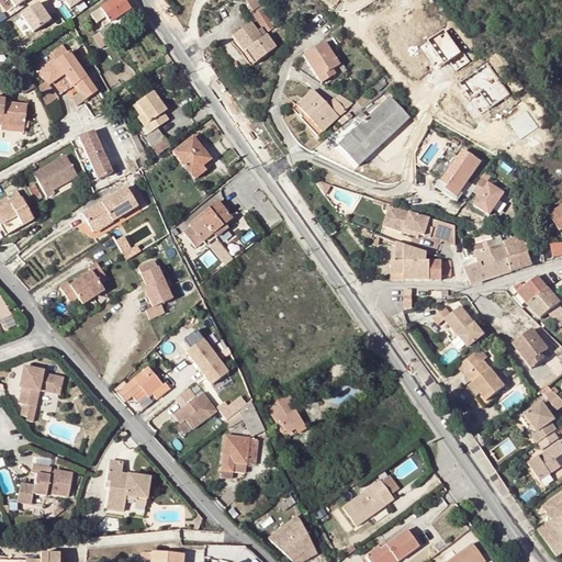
[(8,0),(14,9),(26,0),(8,0)]
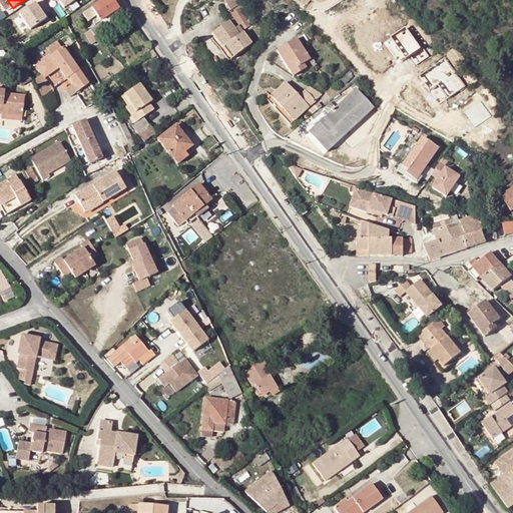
[(101,22),(102,21),(119,9),(112,0),(102,0),(83,14),(88,21),(96,15),(101,22)]
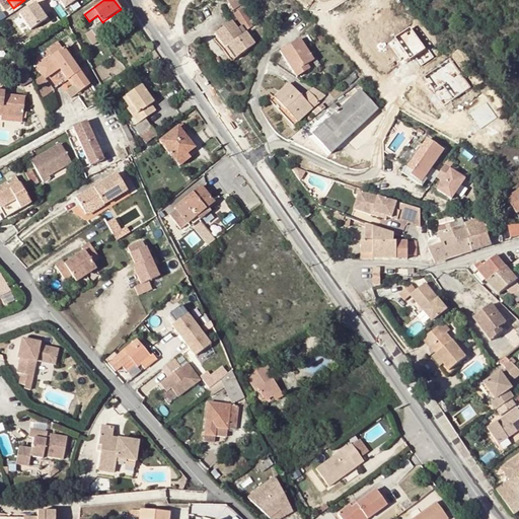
[(226,0),(233,10),(241,4),(238,0),(226,0)]
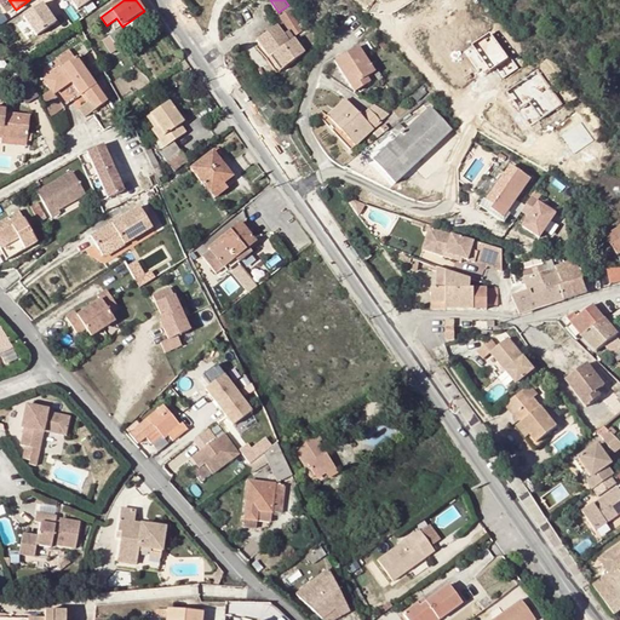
[(36,38),(56,23),(41,5),(23,18),(36,38)]
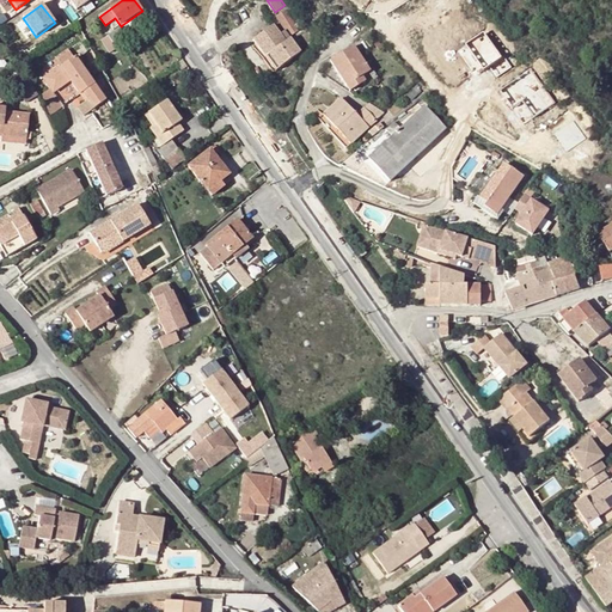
[(286,11),(277,16),(289,35),(298,30),(286,11)]
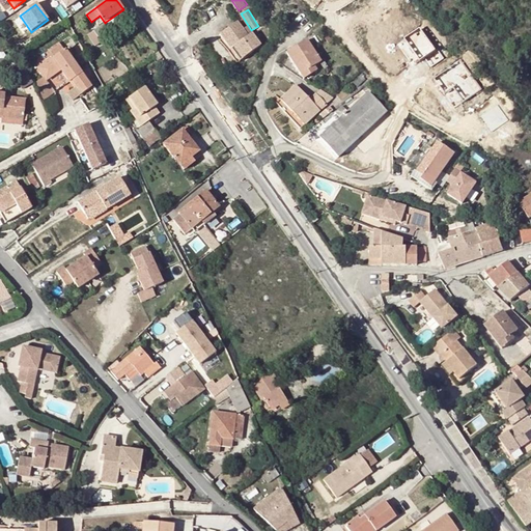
[(105,23),(93,30),(99,37),(110,29),(106,22),(105,23)]
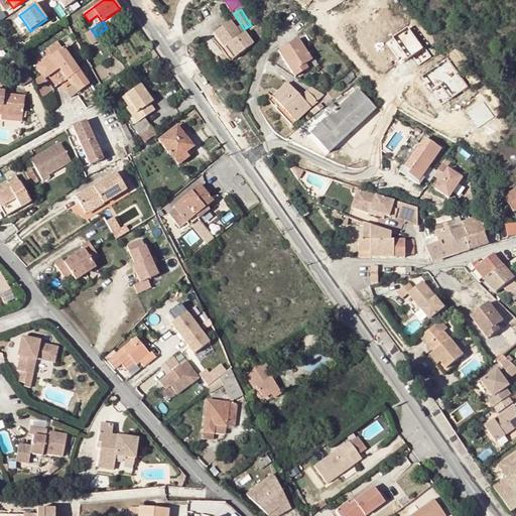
[(252,45),(239,27),(235,29),(230,21),(213,34),(224,48),(227,45),(235,56),(252,45)]
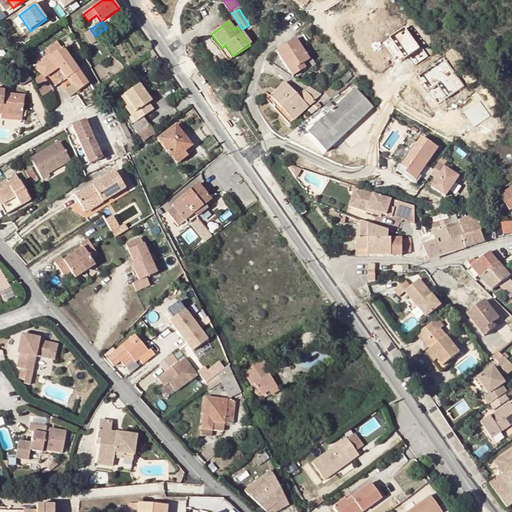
[(288,71),(301,64),(307,60),(295,40),(276,52),(288,71)]
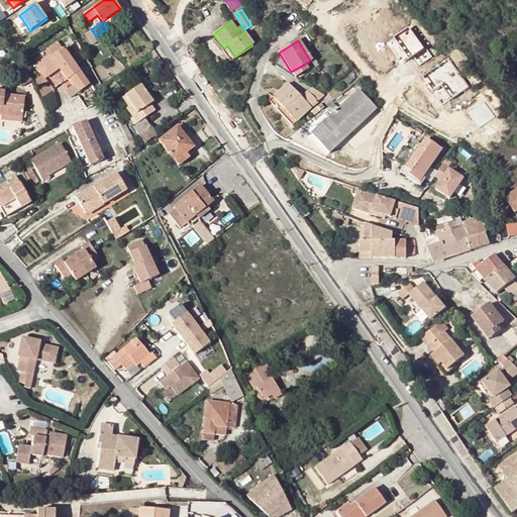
[(232,60),(235,57),(227,45),(224,48),(232,60)]
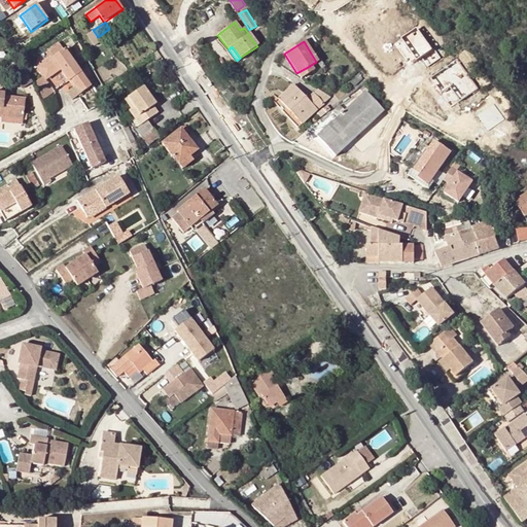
[(54,91),(67,81),(71,78),(76,85),(81,93),(91,86),(64,49),(37,68),(46,80),(54,91)]
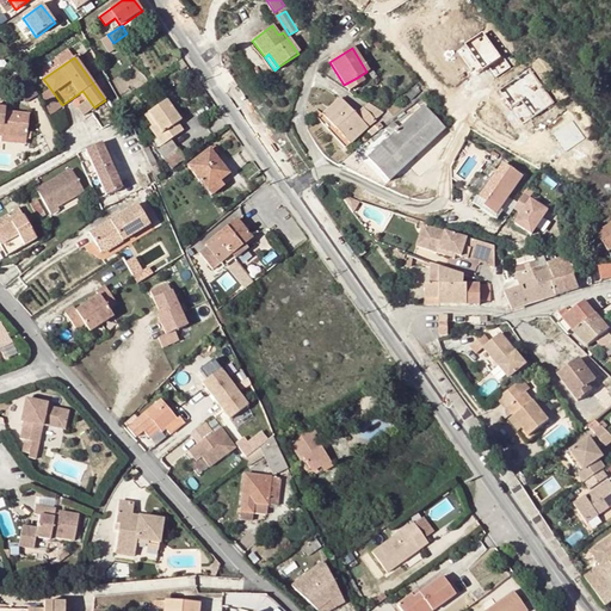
[(344,85),(349,92),(363,82),(359,76),(344,85)]
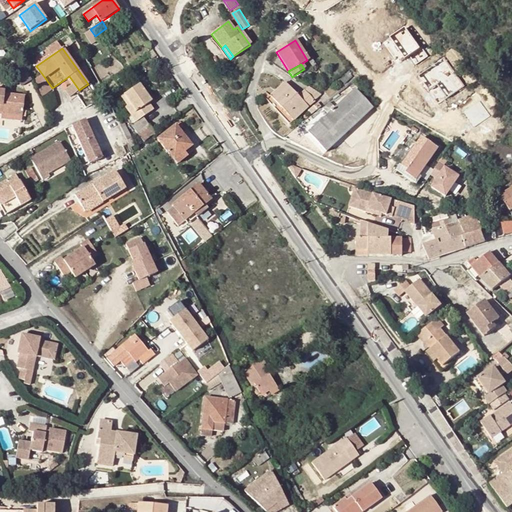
[(70,86),(74,83),(69,76),(65,79),(70,86)]
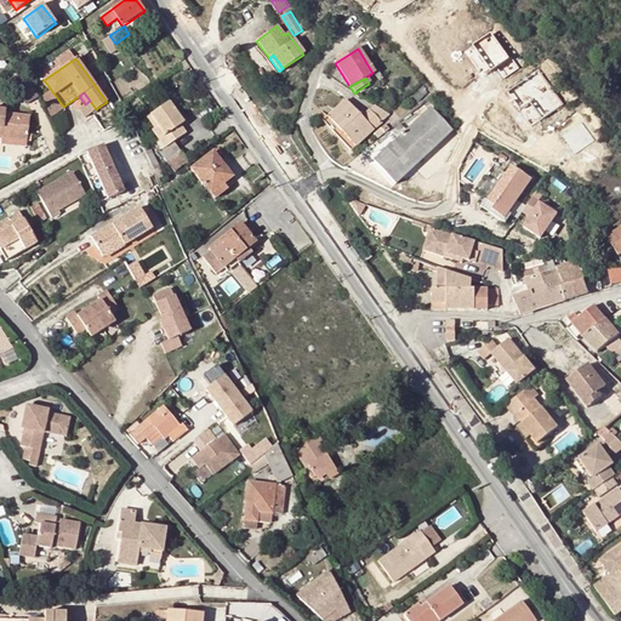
[(85,104),(79,109),(85,118),(96,109),(90,101),(85,104)]
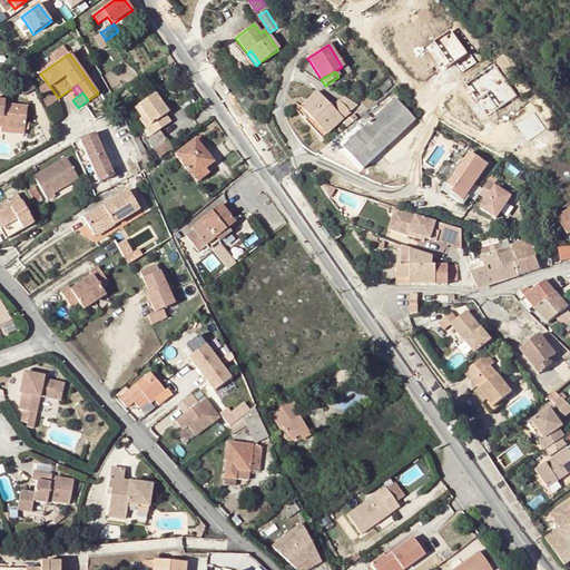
[(302,106),(326,134),(349,114),(338,101),(331,108),(317,92),(302,106)]
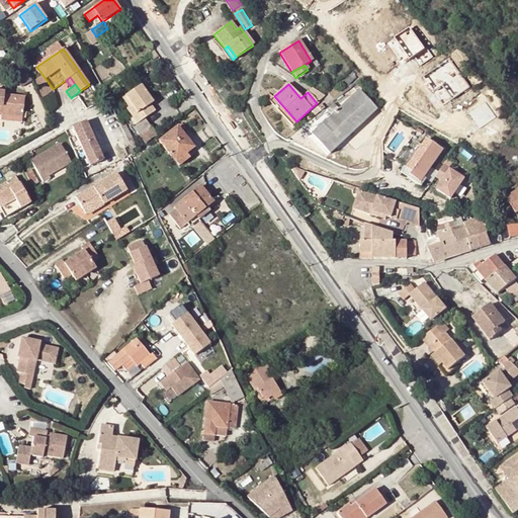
[(153,102),(150,98),(141,86),(122,98),(128,107),(132,105),(138,113),(133,116),(138,123),(155,110),(150,104),(153,102)]
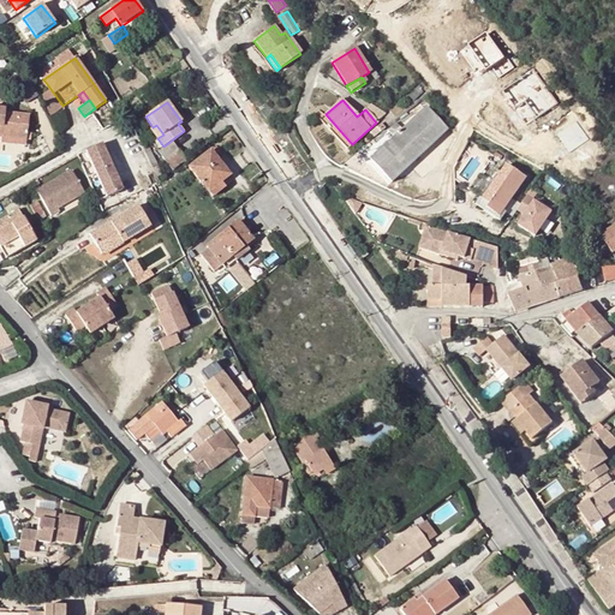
[(382,112),(370,105),(365,109),(376,123),(386,114),(382,112)]
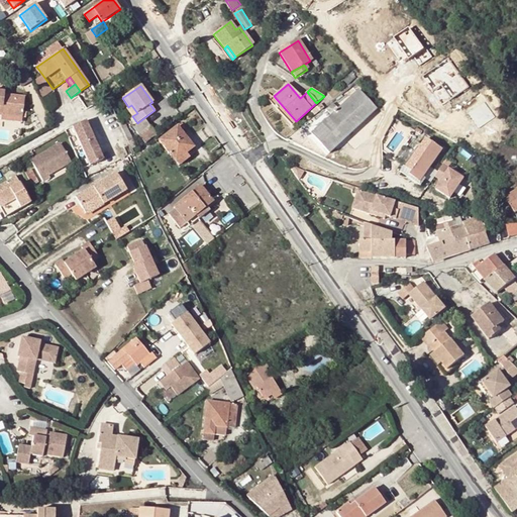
[(0,115),(2,115),(22,118),(24,97),(4,94),(5,91),(0,90),(0,115)]
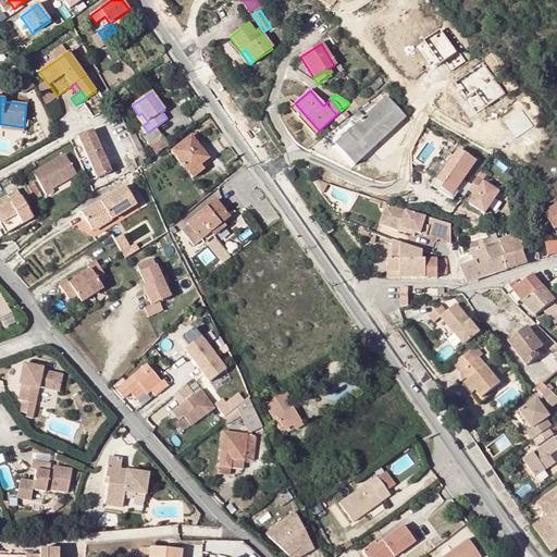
[(358,125),(335,145),(354,164),(371,148),(381,158),(413,127),(386,98),(366,118),(358,110),(351,118),(358,125)]
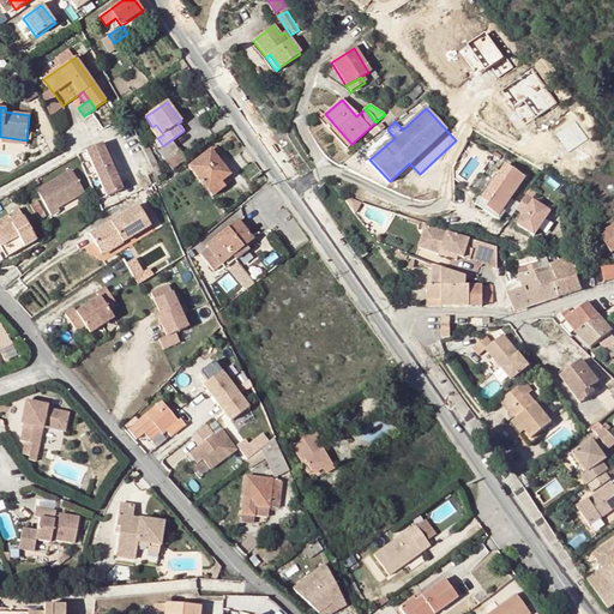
[(351,144),(325,114),(318,120),(344,150),(351,144)]
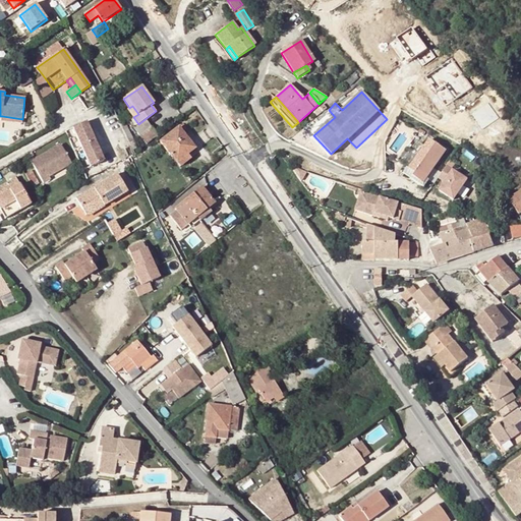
[(132,106),(129,108),(128,109),(133,117),(138,114),(132,106)]
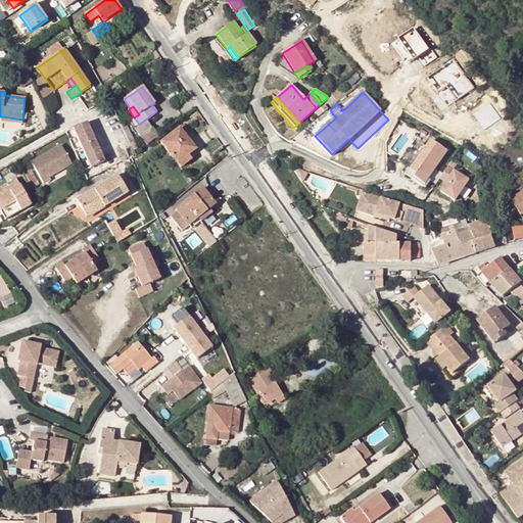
[(87,122),(74,129),(93,168),(106,161),(87,122)]
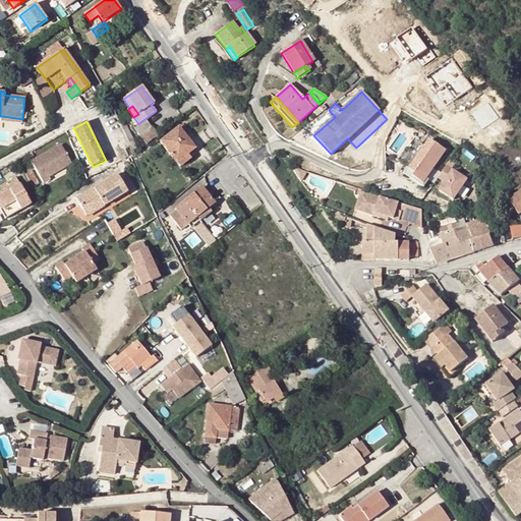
[(178,127),(161,141),(177,163),(187,155),(194,148),(178,127)]
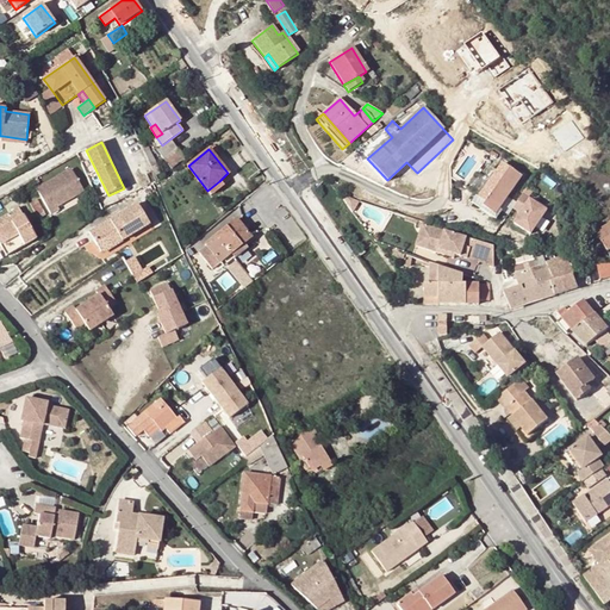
[(522,175),(504,163),(479,199),(487,204),(485,209),(495,215),(522,175)]
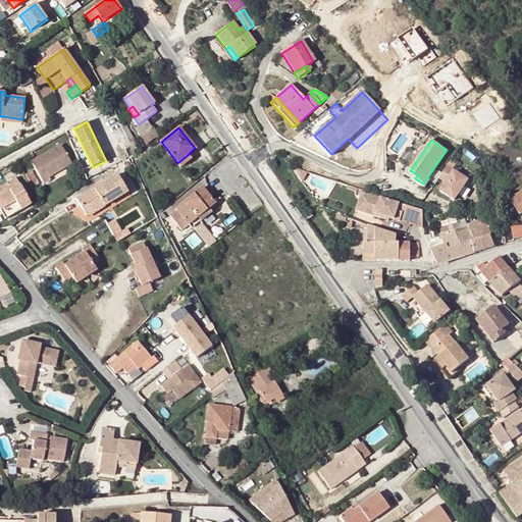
[(32,162),(44,184),(51,179),(50,177),(72,164),(61,145),(32,162)]
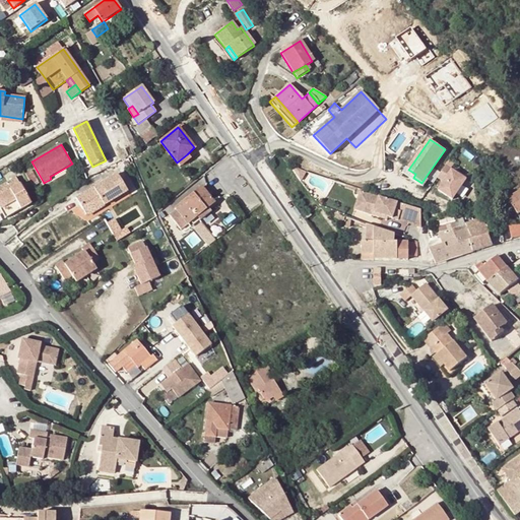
[(187,154),(177,163),(181,167),(190,158),(187,154)]
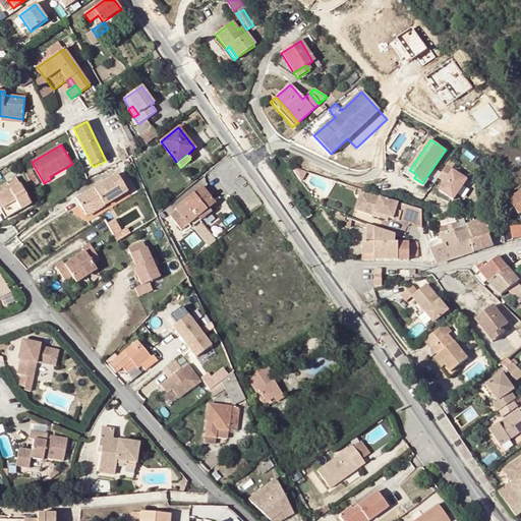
[(445,166),(437,177),(444,182),(438,190),(452,200),(465,180),(445,166)]
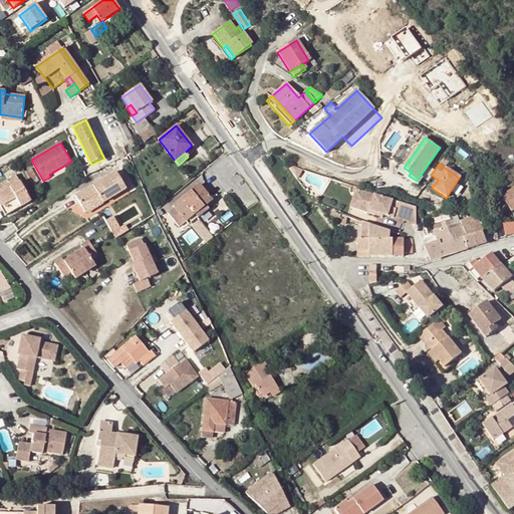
[(32,168),(25,172),(32,184),(39,181),(32,168)]
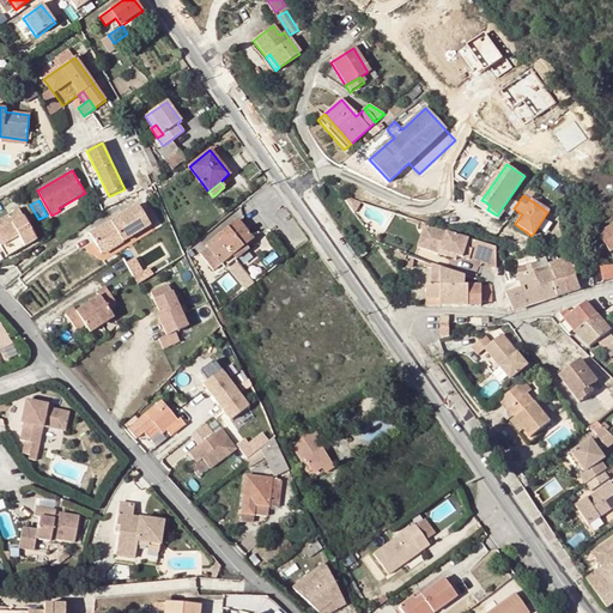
[(121,241),(122,243),(151,226),(138,205),(91,234),(102,253),(121,241)]
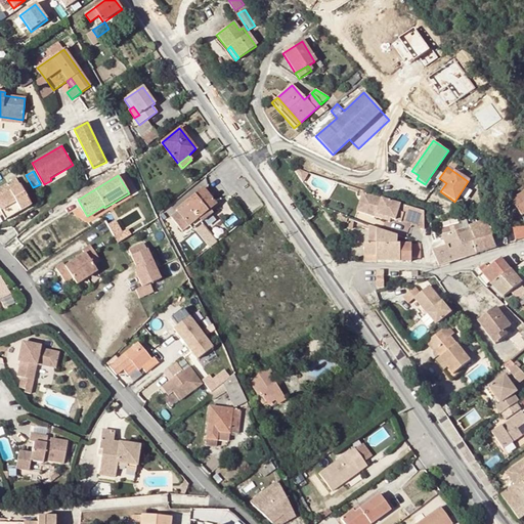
[(15,179),(0,187),(0,209),(1,211),(16,202),(22,211),(31,205),(15,179)]
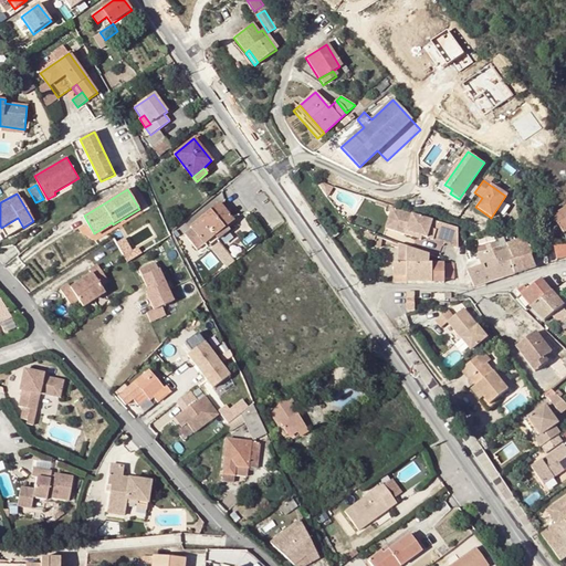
[(192,228),(185,234),(196,249),(205,243),(232,220),(219,203),(191,226),(192,228)]
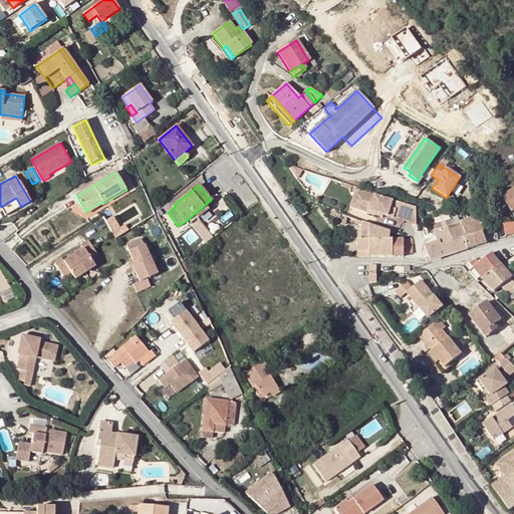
[(348,205),(365,212),(368,204),(359,201),(363,191),(355,187),(348,205)]
